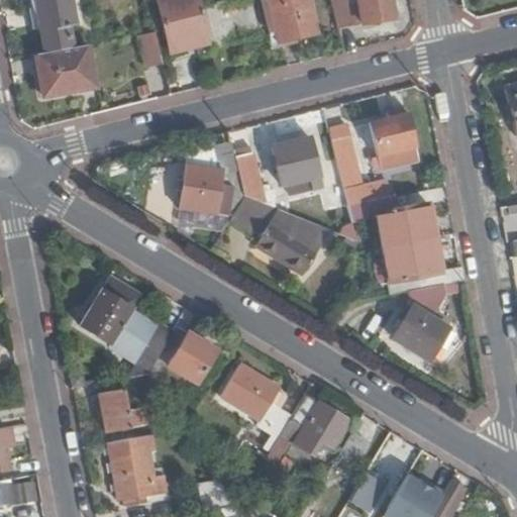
[(75,22),(71,0),(34,0),(43,53),(76,46),(73,23),(75,22)]
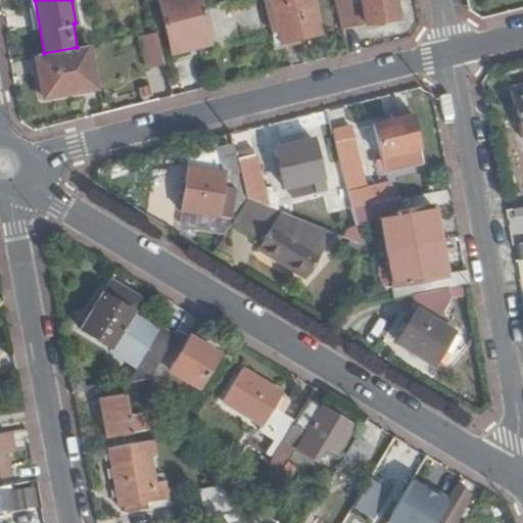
[(202,6),(200,0),(158,0),(173,54),(198,48),(196,41),(210,37),(202,6)]
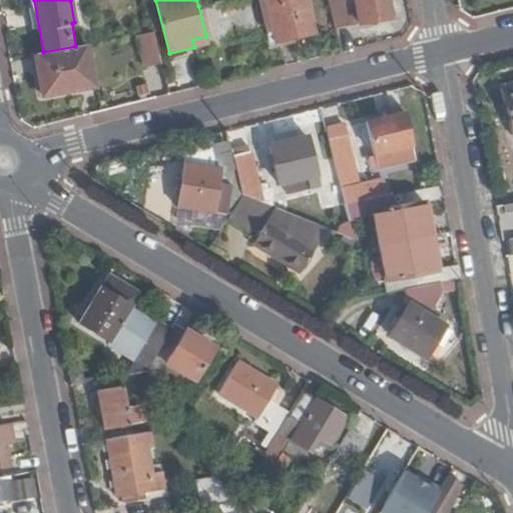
[(223,0),(198,6),(206,36),(209,48),(258,37),(247,0),(223,0)]
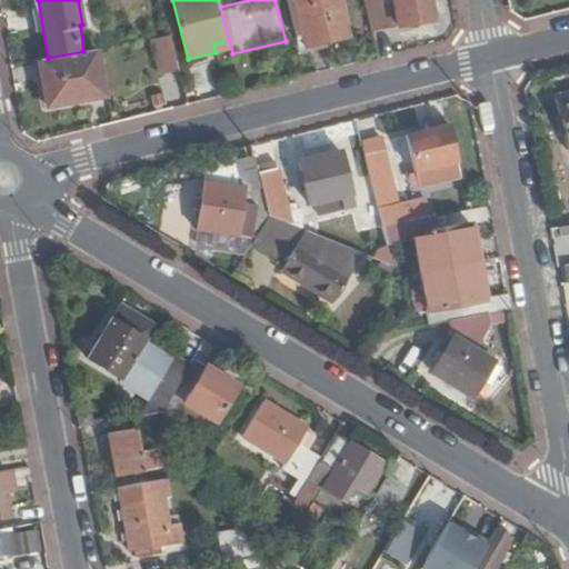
[(345,0),(288,0),(298,39),(305,37),(307,49),(353,39),(345,0)]
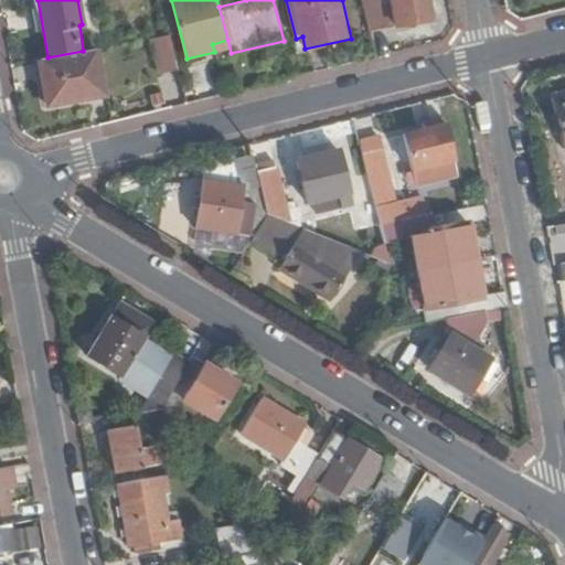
[(360,0),(368,30),(426,20),(423,0),(360,0)]
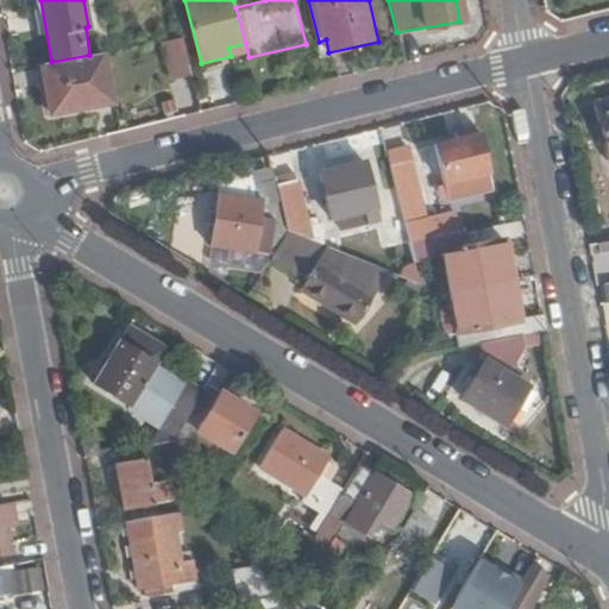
[(192,75),(183,38),(164,42),(174,80),(192,75)]
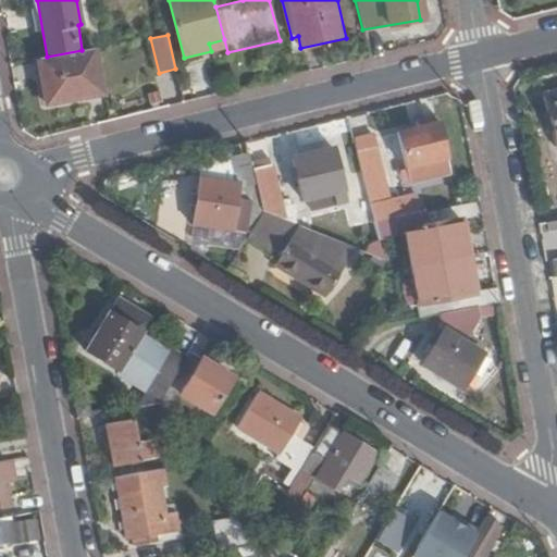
[(97,48),(82,50),(47,57),(41,58),(50,108),(104,97),(97,48)]
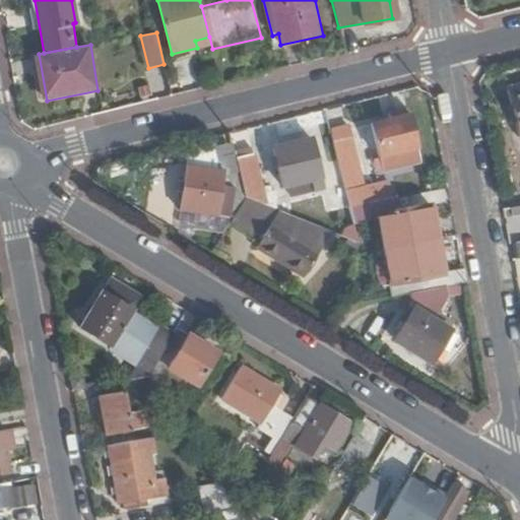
[(407,116),(372,124),(384,171),(420,161),(407,116)]
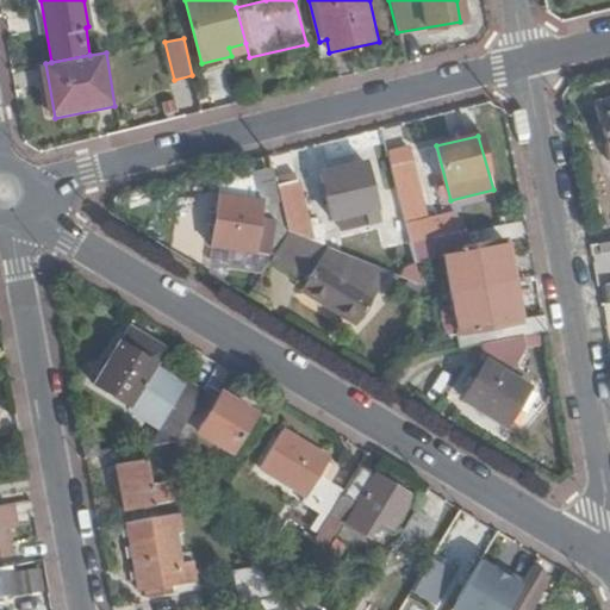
[(387,151),(410,244),(458,234),(453,211),(427,218),(406,147),(387,151)]
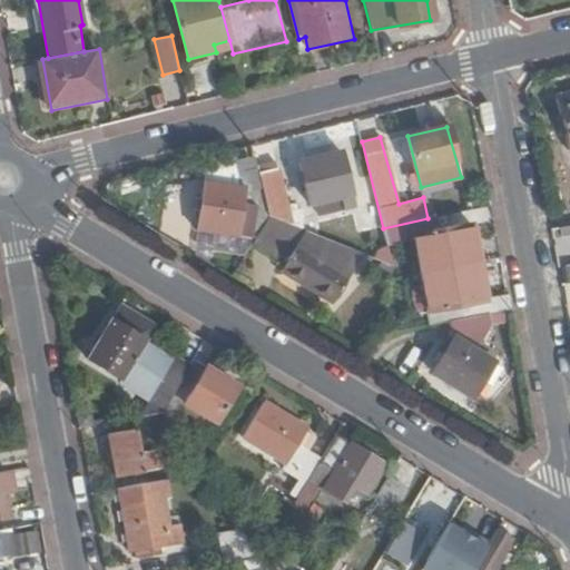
[(301,164),(311,204),(352,194),(342,154),(301,164)]
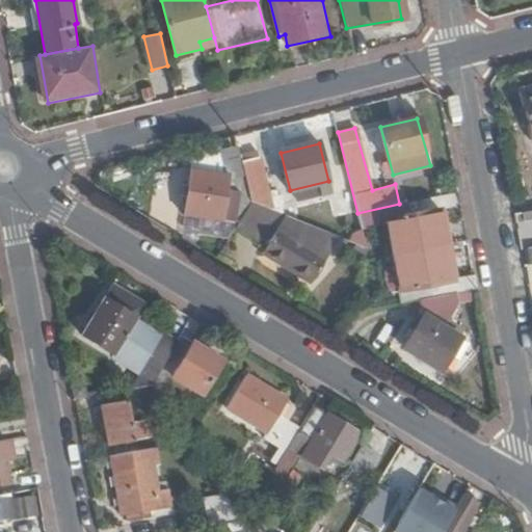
[(259,158),(241,162),(245,180),(250,201),(250,202),(271,211),(259,158)]
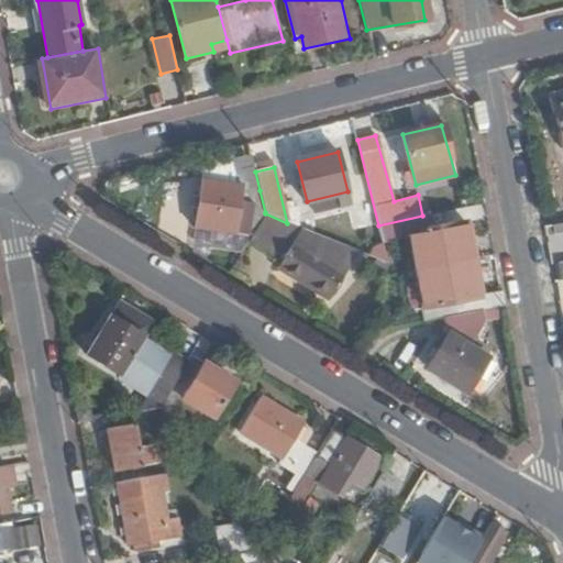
[(196,227),(252,235),(265,213),(265,212),(260,190),(200,181),(196,227)]
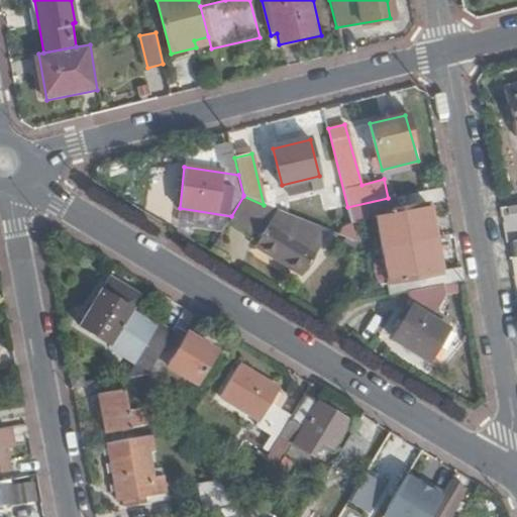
[(305,247),(317,227),(299,219),(288,236),(267,223),(276,210),(264,205),(243,196),(231,216),(226,223),(255,240),(252,244),(302,275),(316,252),(305,247)]
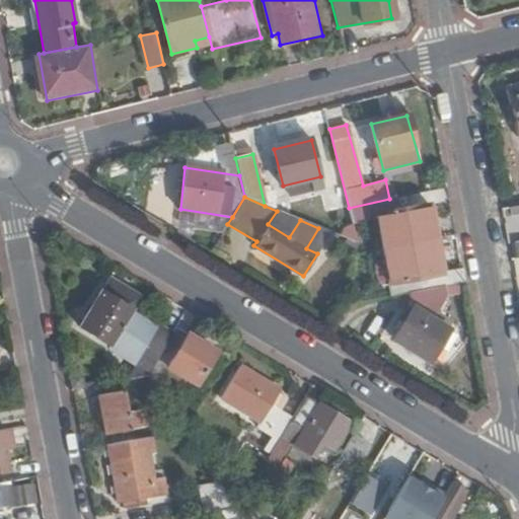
[(377,215),(384,249),(435,238),(429,205),(377,215)]
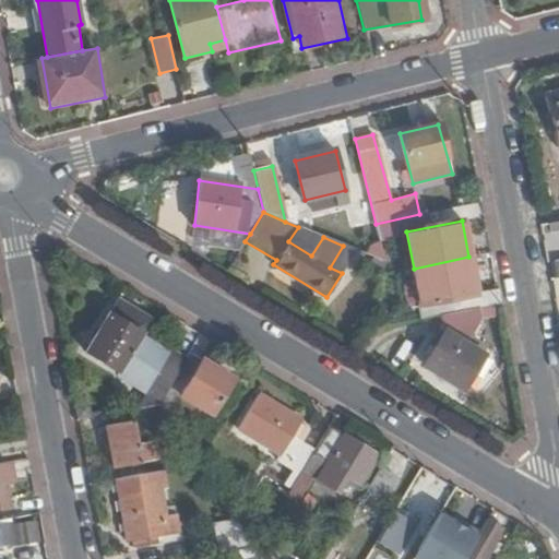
[(468,257),(414,269),(420,307),(476,297),(468,257)]
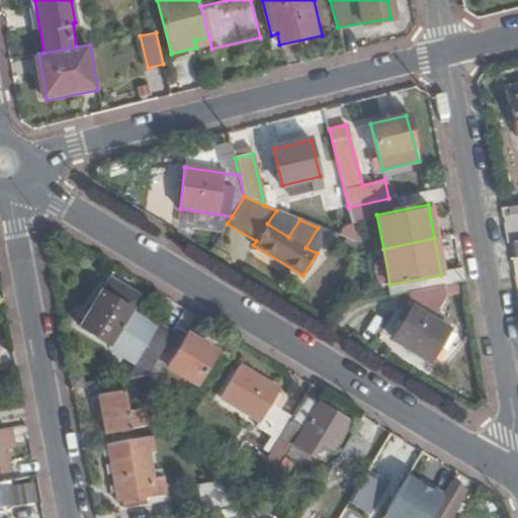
[(152,371),(173,334),(158,325),(157,327),(134,314),(136,311),(131,308),(138,295),(116,282),(113,288),(105,283),(80,327),(113,347),(115,343),(130,351),(126,356),(152,371)]
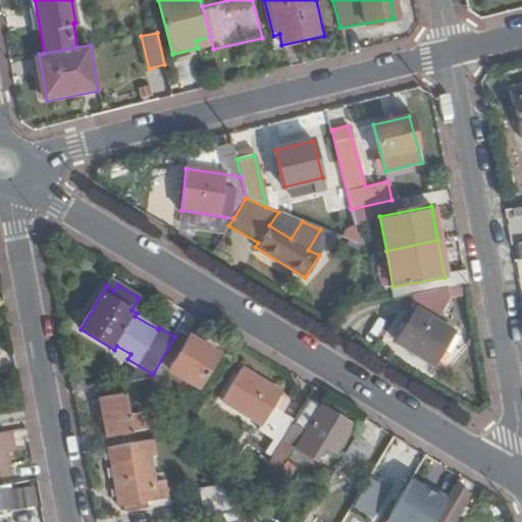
[(450,332),(413,310),(395,341),(431,363),(450,332)]
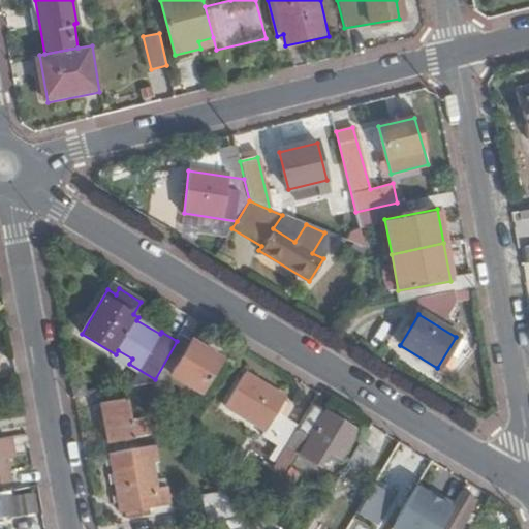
[(153,383),(170,409),(187,382),(206,394),(225,362),(180,335),(177,341),(155,379),(153,383)]
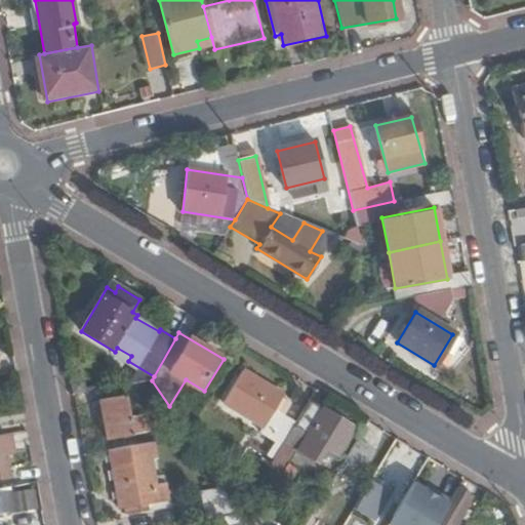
[(224,403),(264,428),(274,410),(282,398),(283,395),(243,370),(224,403)]
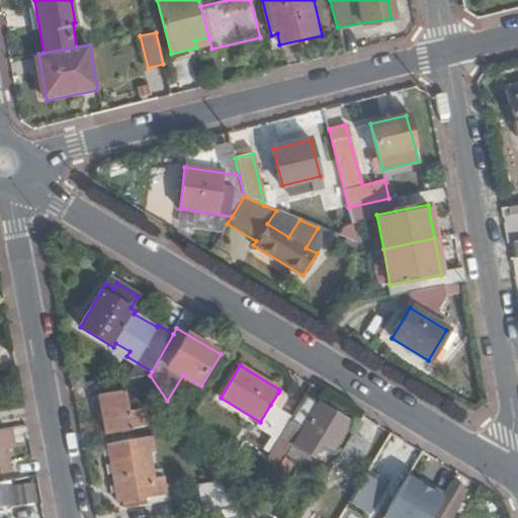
[(98,396),(106,435),(132,430),(124,391),(98,396)]
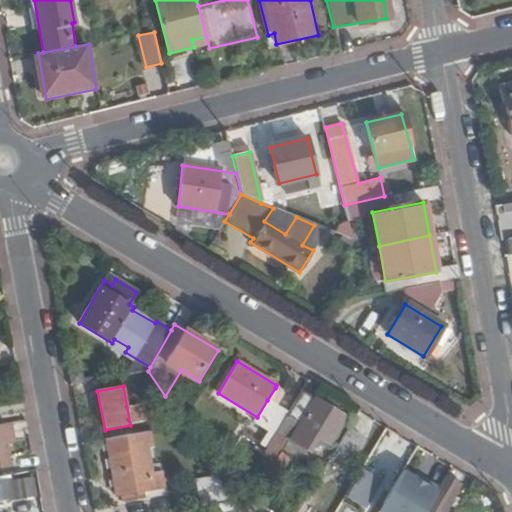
[(267,400),(277,405),(284,393),(275,388),(267,400)]
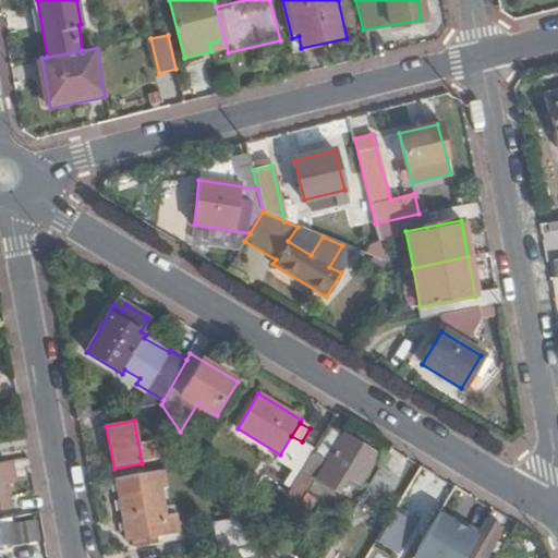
[(377,457),(328,427),(314,449),(301,472),(336,494),(344,478),(359,486),(377,457)]
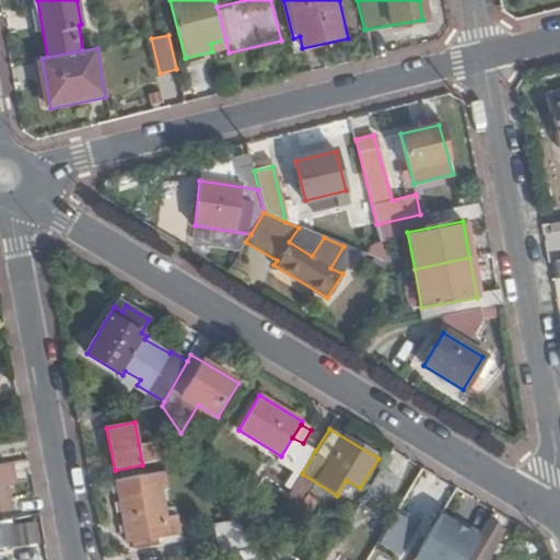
[(302,474),(315,451),(303,443),(292,438),(281,456),(279,461),(302,474)]
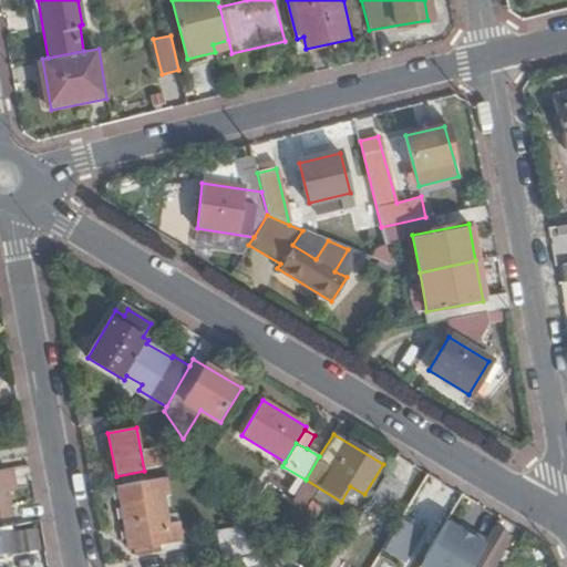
[(14,504),(8,470),(0,471),(0,516),(6,515),(4,506),(14,504)]
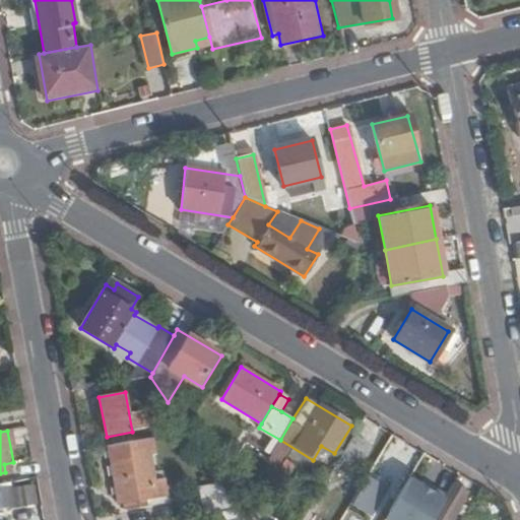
[(367,443),(353,435),(336,462),(350,470),(367,443)]
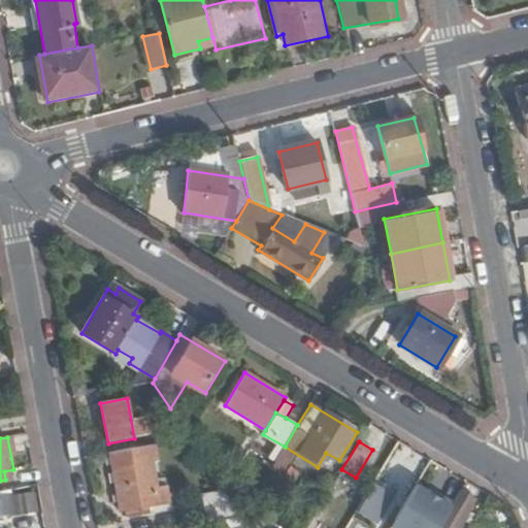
[(156,488),(147,446),(112,453),(116,470),(113,471),(122,512),(170,502),(167,487),(156,488)]
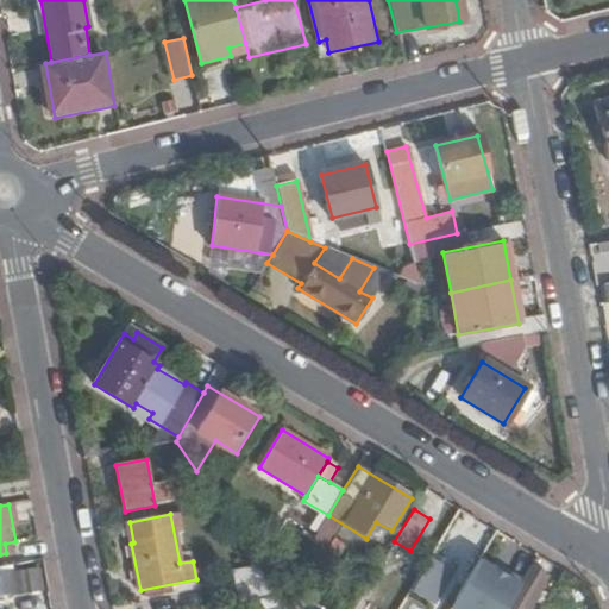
[(429,558),(413,594),(437,606),(453,570),(429,558)]
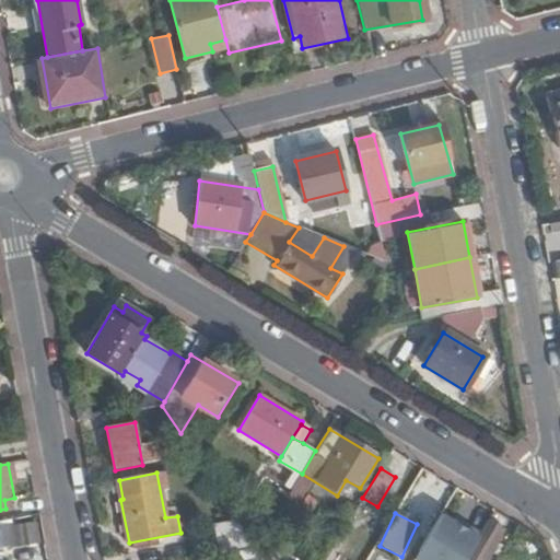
[(493,513),(489,522),(502,529),(508,522),(493,513)]
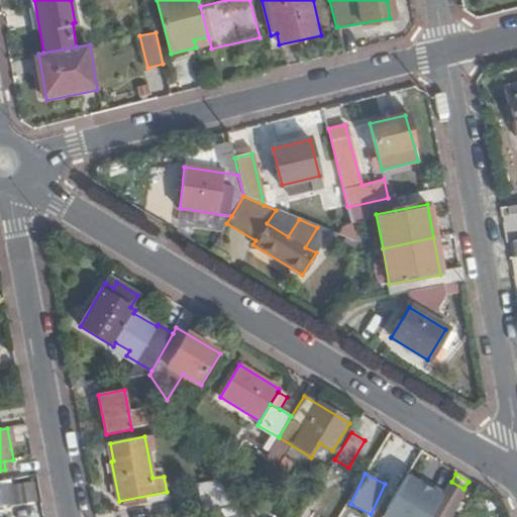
[(0,508),(38,499),(33,476),(0,484),(0,508)]
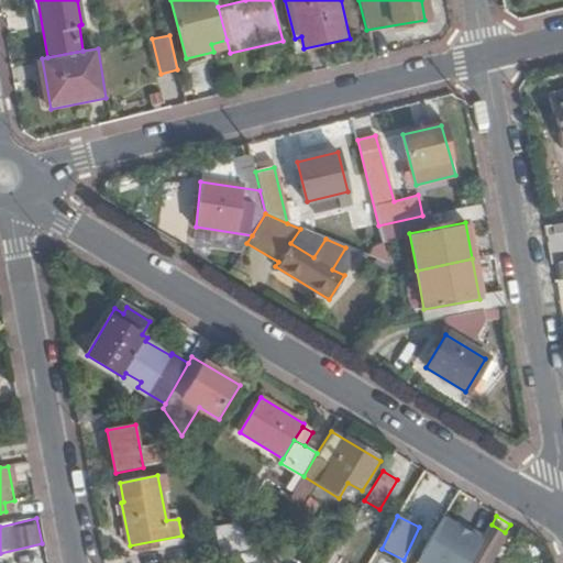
[(260,549),(242,525),(216,529),(221,558),(261,550),(260,549)]
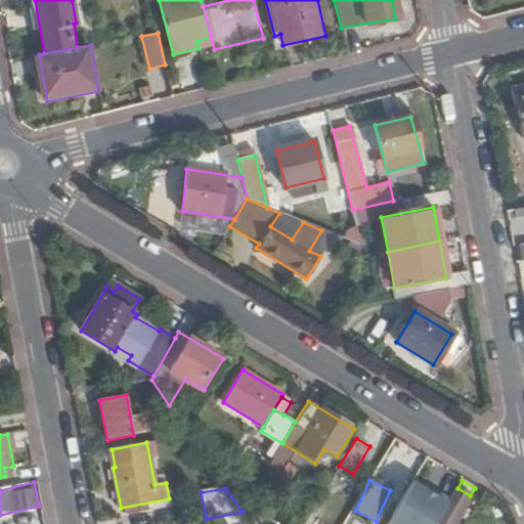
[(436,523),(453,523),(470,495),(457,488),(436,523)]
